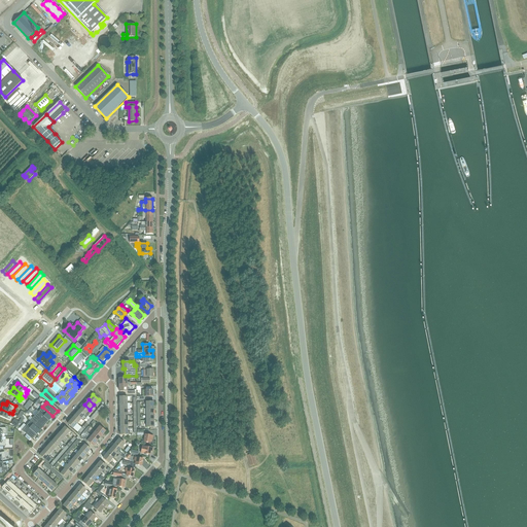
[(90,410),(84,405),(80,409),(88,416),(90,414),(88,412),(90,410)]
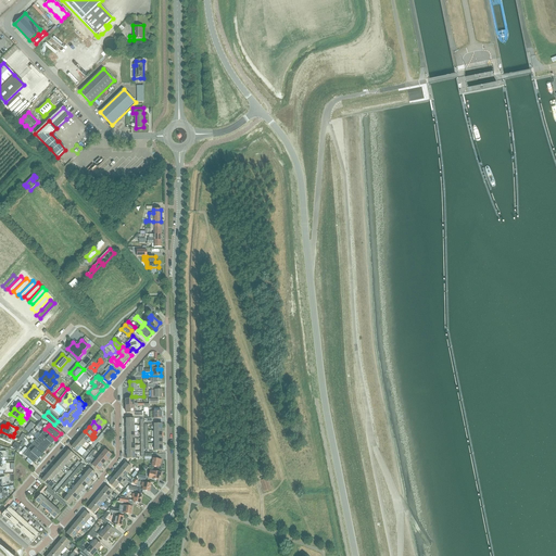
[(43,431),(40,434),(51,444),(55,439),(45,429),(43,431)]
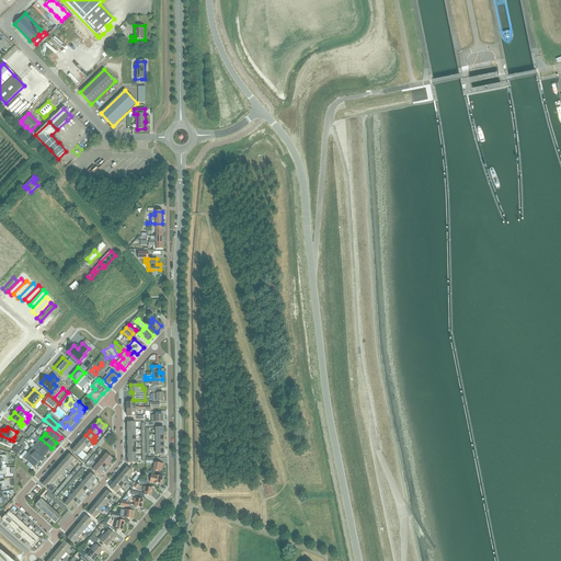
[(0,435),(0,442),(7,445),(11,447),(12,444),(8,443),(10,439),(0,435)]
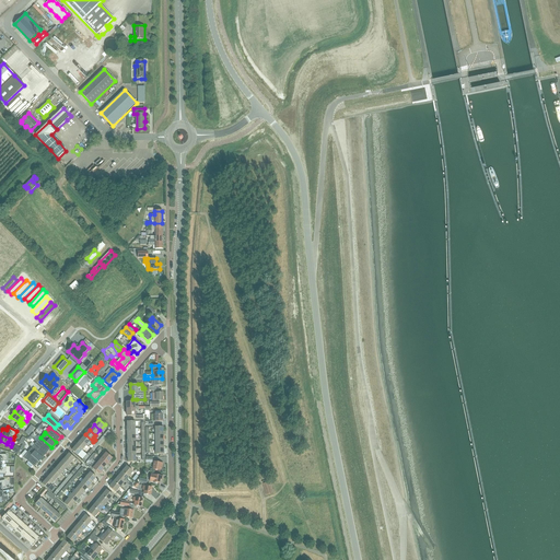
[(93,442),(85,434),(81,440),(86,445),(90,442),(92,444),(93,442)]
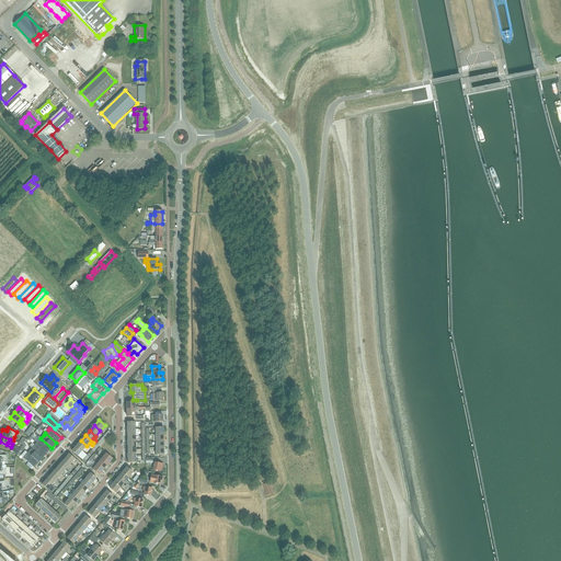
[(52,448),(41,438),(39,439),(39,441),(36,443),(47,453),(52,448)]
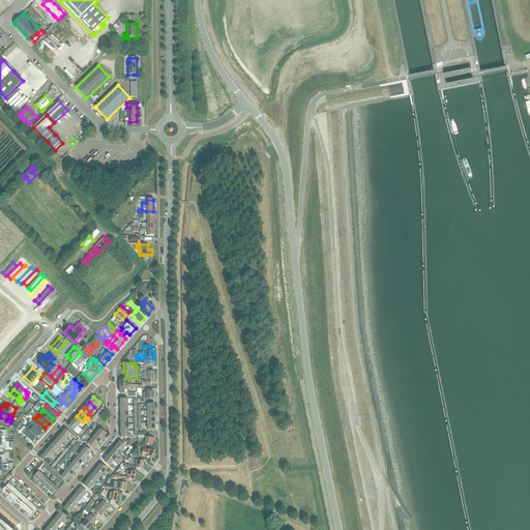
[(82,421),(77,416),(72,421),(78,425),(82,421)]
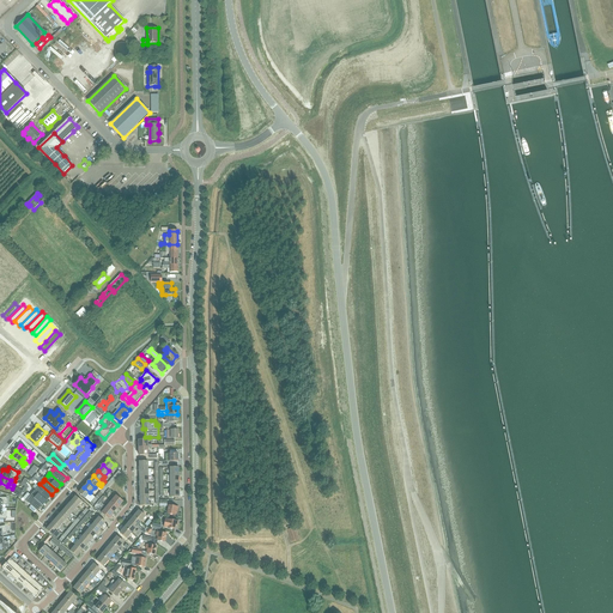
[(35,490),(48,501),(52,495),(40,484),(38,486),(35,490)]
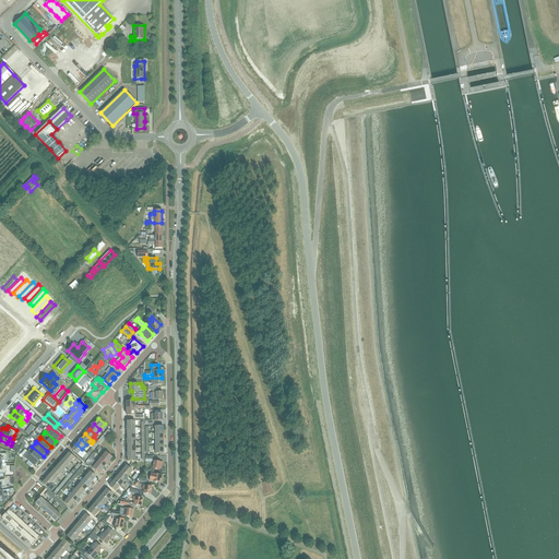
[(82,449),(76,444),(72,449),(78,454),(82,449)]
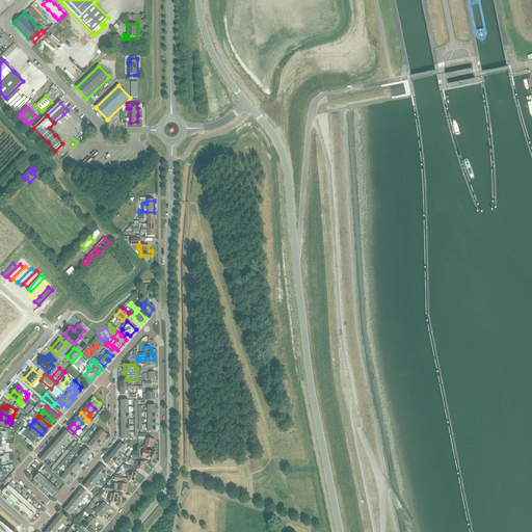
[(42,434),(30,425),(29,426),(29,427),(26,429),(37,439),(42,434)]
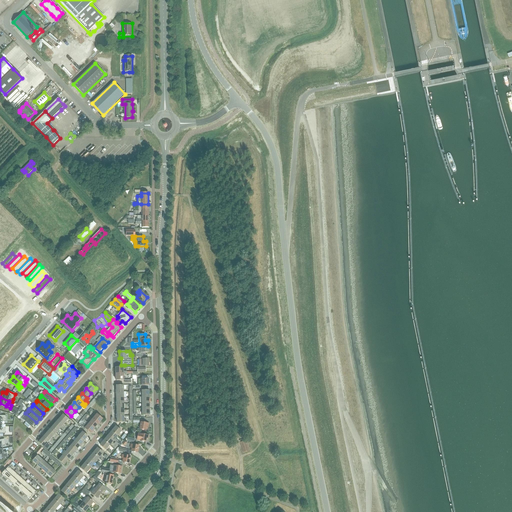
[(36,422),(25,413),(25,414),(21,418),(31,427),(36,422)]
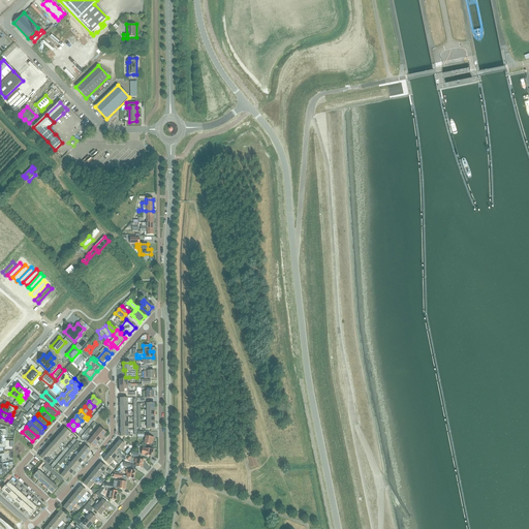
[(61,433),(66,438),(70,433),(65,428),(61,433)]
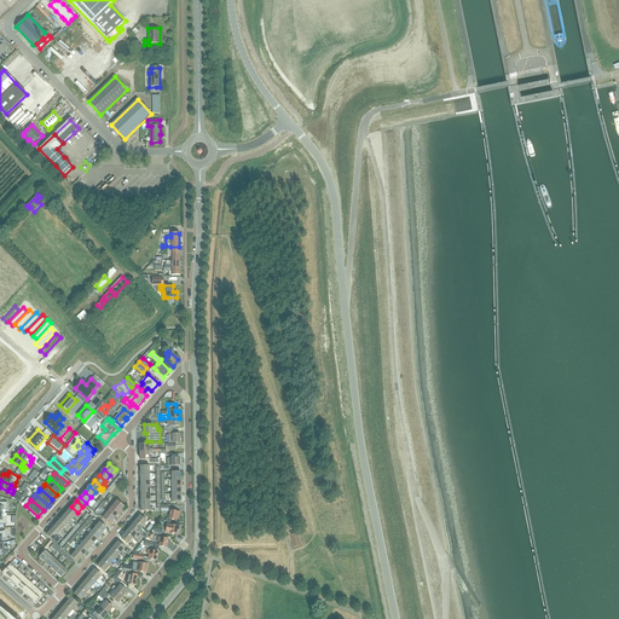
[(113,507),(120,513),(125,507),(117,501),(113,507)]
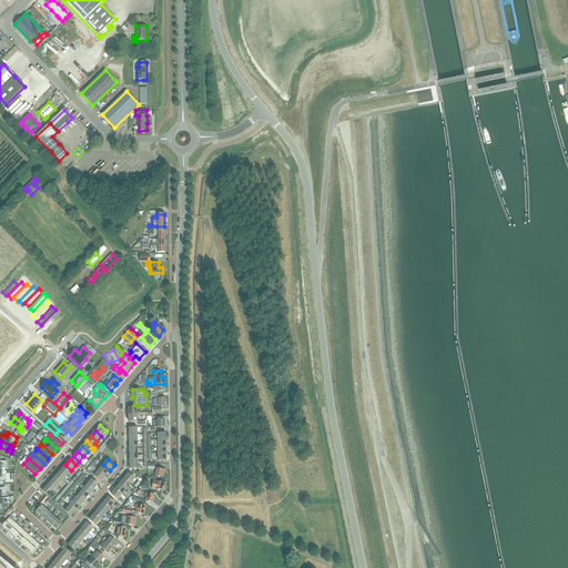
[(71,470),(66,465),(61,470),(67,475),(71,470)]
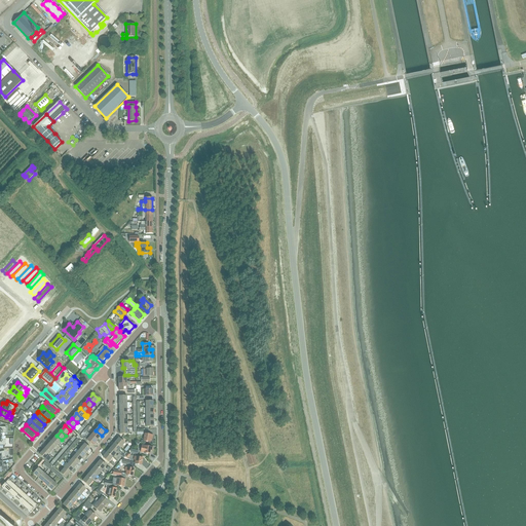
[(91,436),(98,440),(102,436),(96,430),(91,436)]
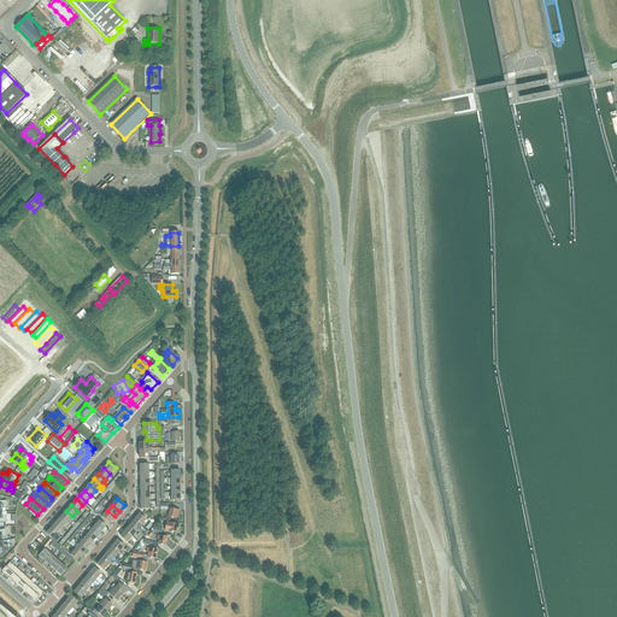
[(62,516),(68,522),(72,516),(66,511),(62,516)]
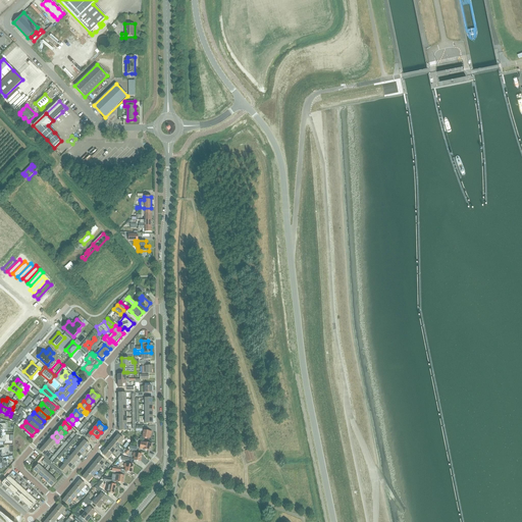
[(97,436),(91,432),(87,436),(93,441),(97,436)]
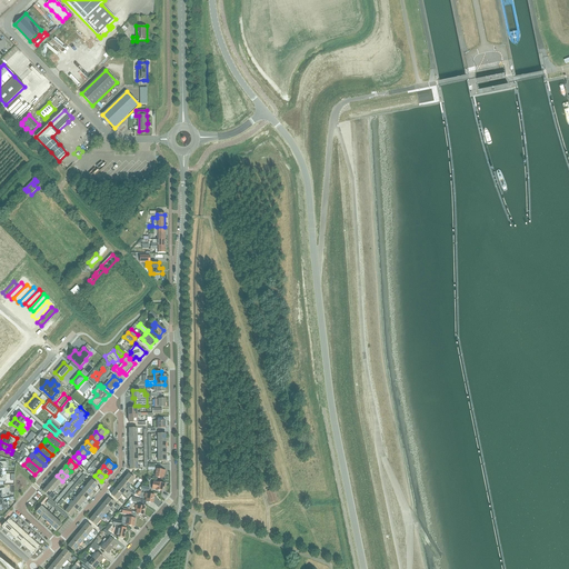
[(129,473),(125,479),(128,481),(128,482),(130,485),(136,479),(129,473)]
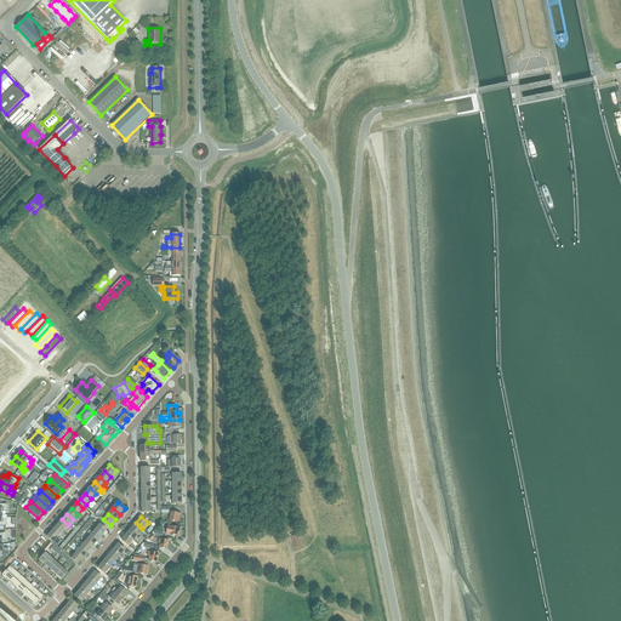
[(57,525),(63,531),(68,525),(62,519),(57,525)]
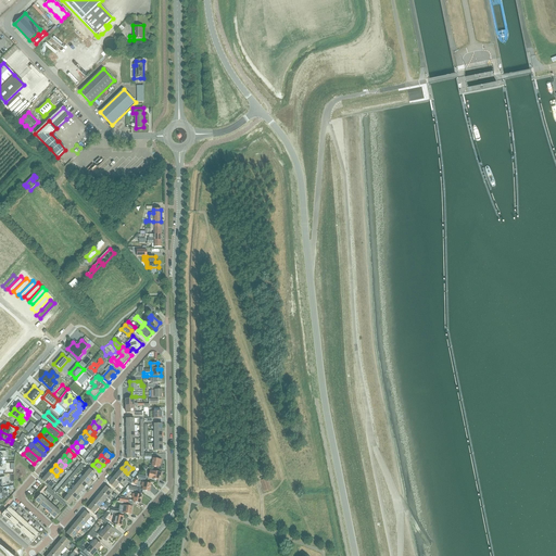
[(122,468),(117,474),(124,478),(126,480),(128,482),(130,484),(133,482),(125,476),(127,474),(125,471),(125,470),(122,468)]
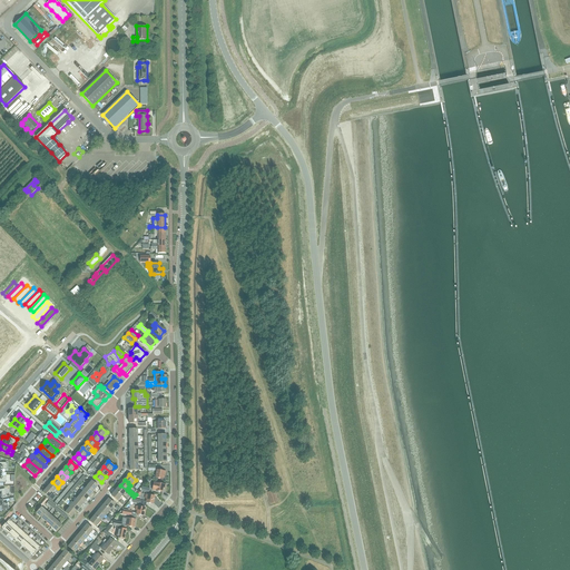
[(91,481),(87,485),(94,491),(98,485),(91,481)]
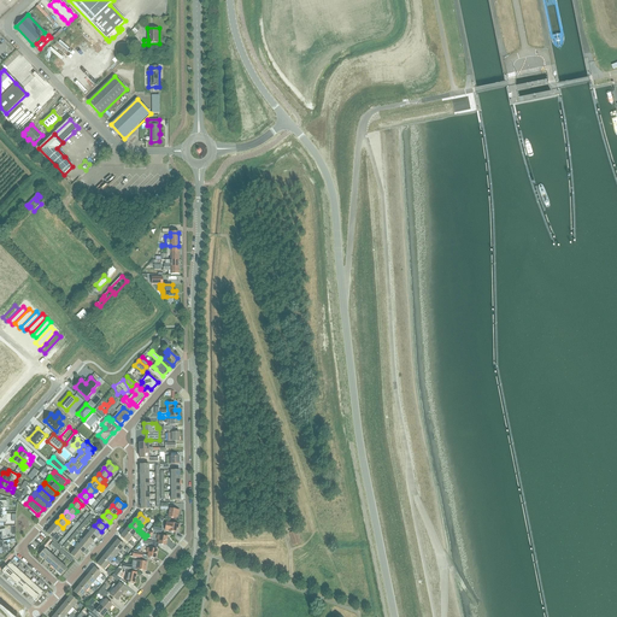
[(52,527),(58,533),(63,528),(57,522),(52,527)]
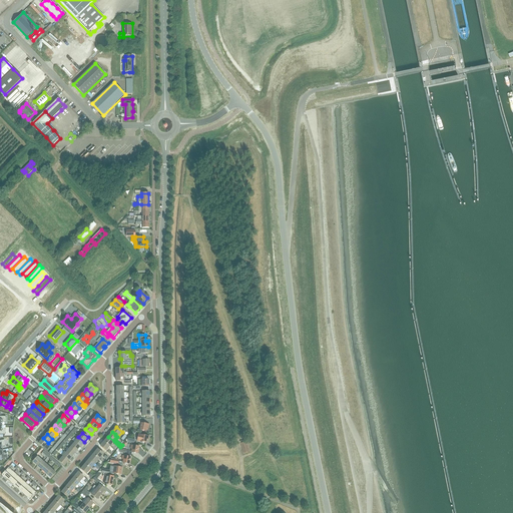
[(149,436),(139,434),(138,441),(146,443),(147,440),(149,440),(149,436)]
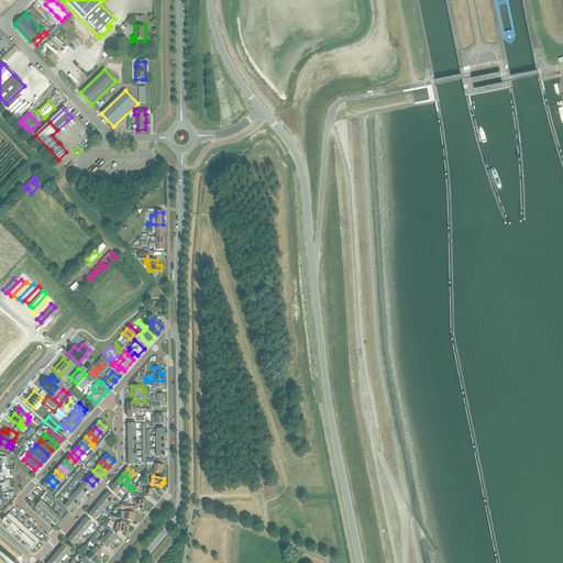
[(81,485),(88,490),(92,485),(86,479),(81,485)]
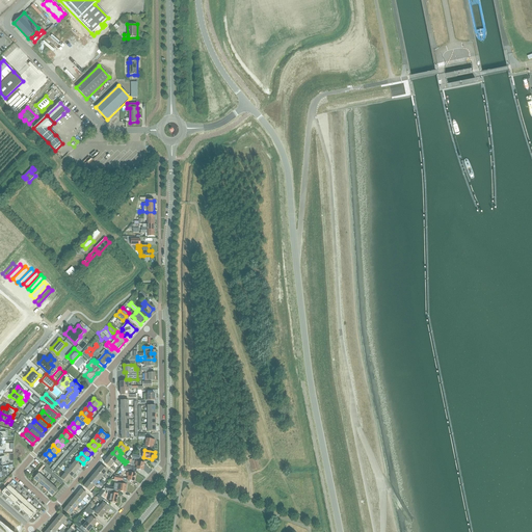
[(111,459),(114,462),(118,457),(112,453),(108,457),(111,460),(111,459)]
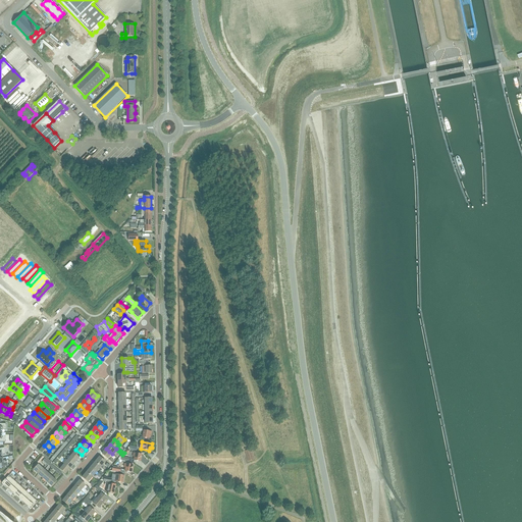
[(49,451),(44,446),(40,451),(45,456),(49,451)]
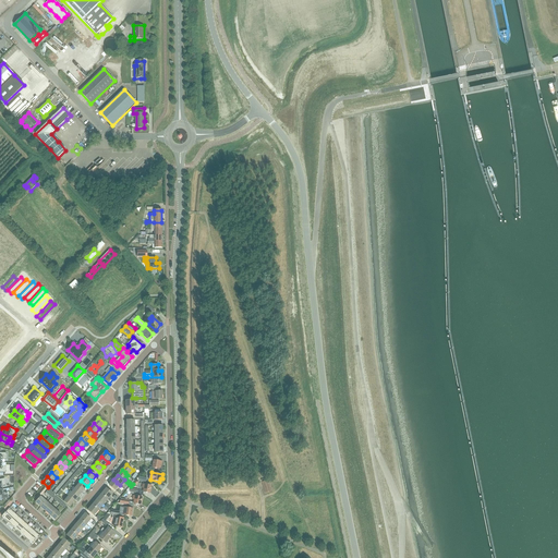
[(117,483),(113,480),(109,485),(116,490),(120,485),(117,482),(117,483)]
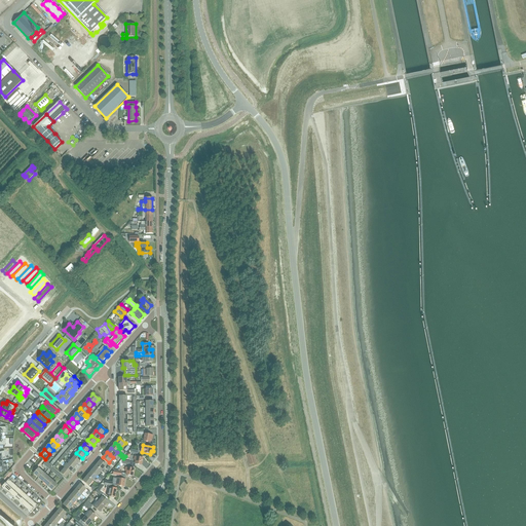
[(73,458),(78,463),(82,458),(76,453),(73,458)]
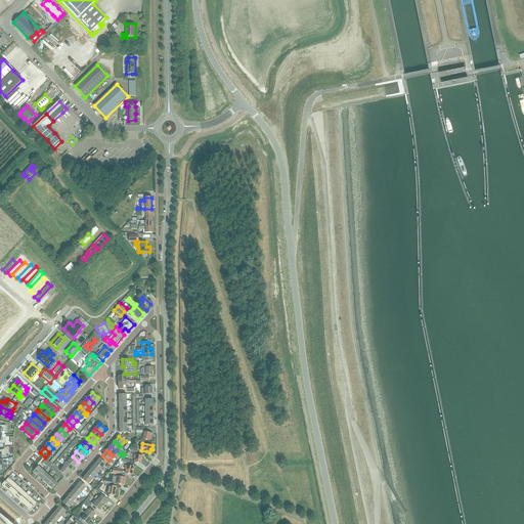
[(141,463),(142,456),(134,454),(134,459),(135,459),(135,462),(141,463)]
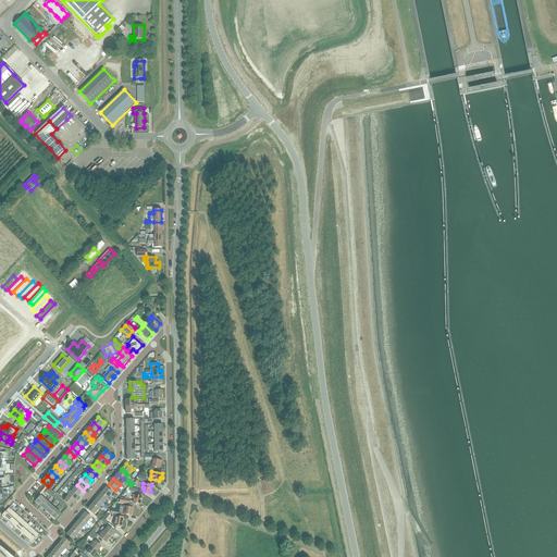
[(83,491),(77,485),(73,490),(78,495),(83,491)]
